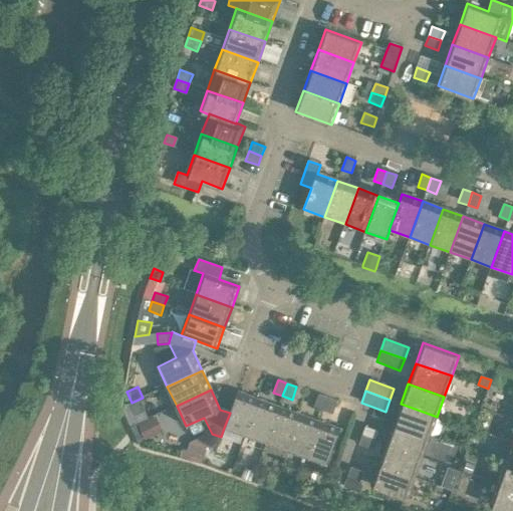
[(237,393),(230,413),(224,428),(245,436),(258,400),(237,393)]
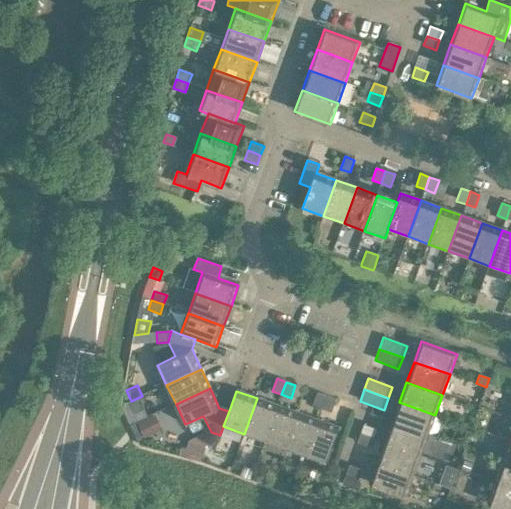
[(318,393),(313,406),(322,409),(327,397),(318,393)]
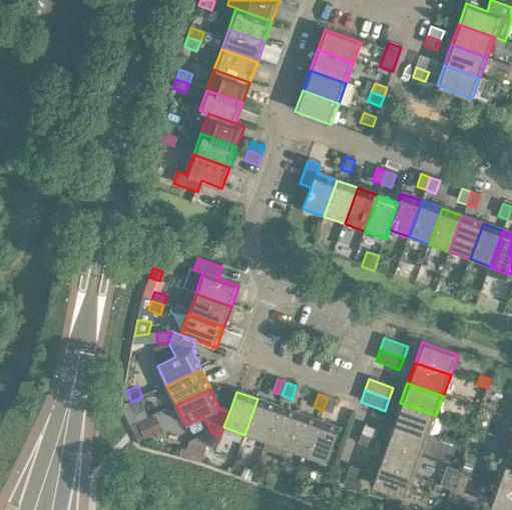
[(333,413),(337,401),(328,398),(323,410),(333,413)]
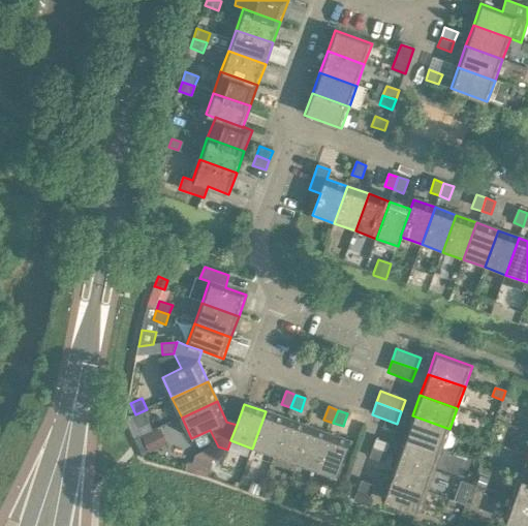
[(140,428),(149,424),(143,411),(133,415),(140,428)]
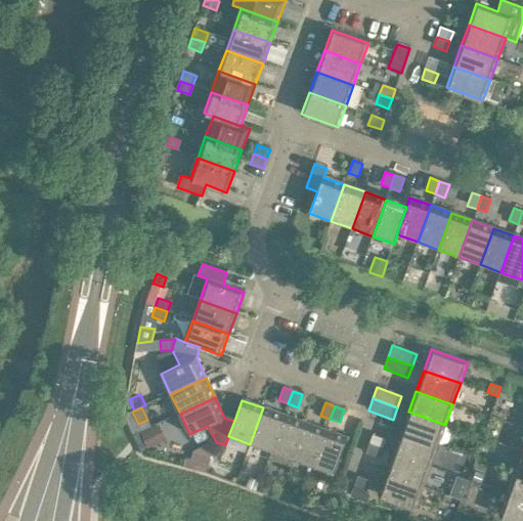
[(263,407),(250,444),(270,451),(284,416),(263,407)]
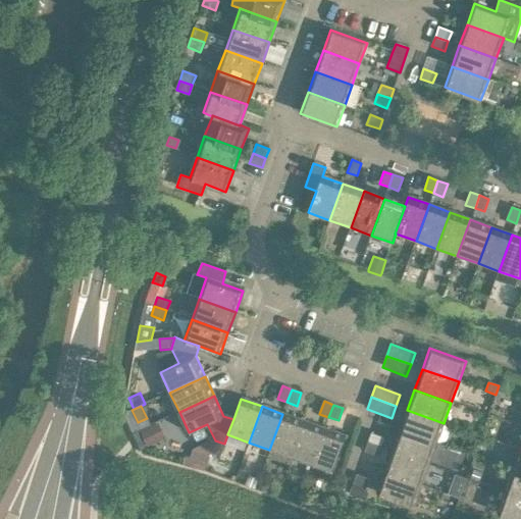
[(444,423),(407,410),(400,430),(436,444),(444,423)]
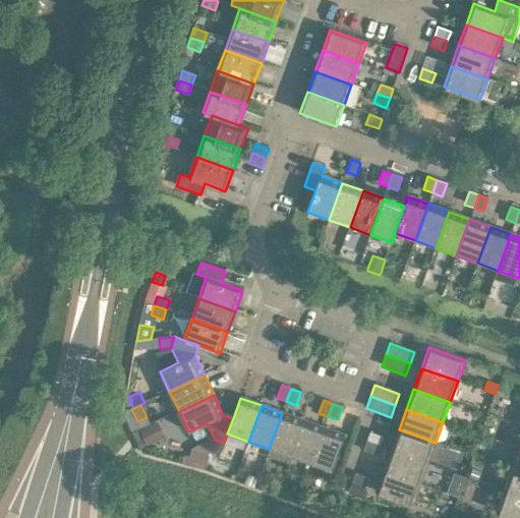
[(282,413),(269,449),(290,457),(303,420),(282,413)]
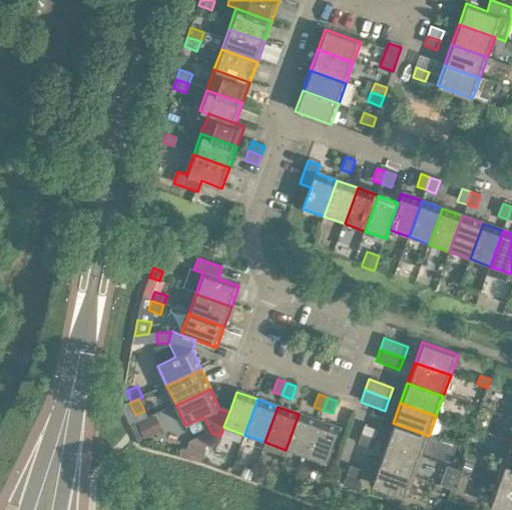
[(299,414),(286,450),(306,457),(319,421),(299,414)]
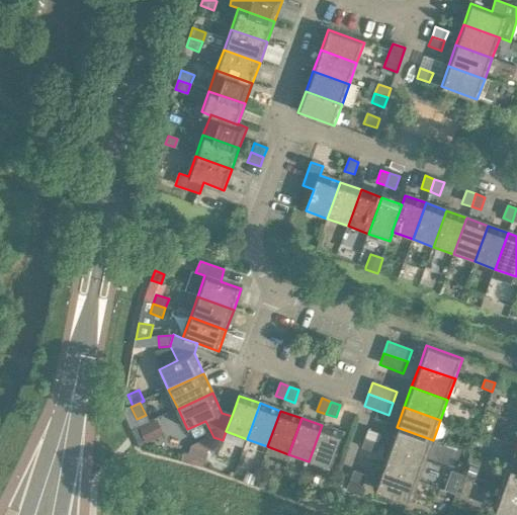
[(154,422),(136,430),(143,445),(161,437),(154,422)]
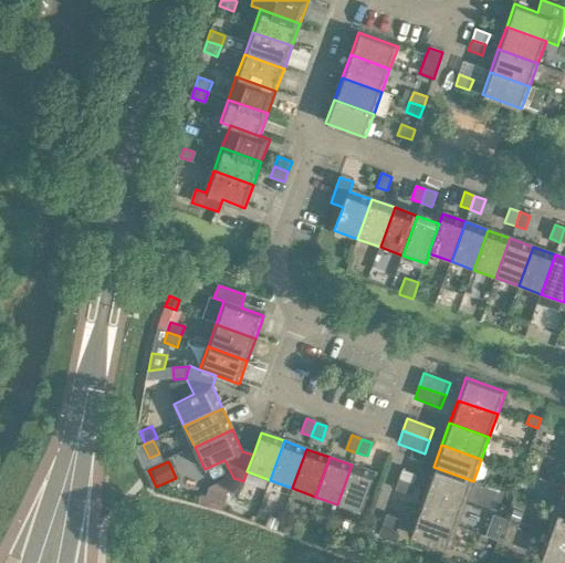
[(361,513),(375,473),(352,465),(337,504),(361,513)]
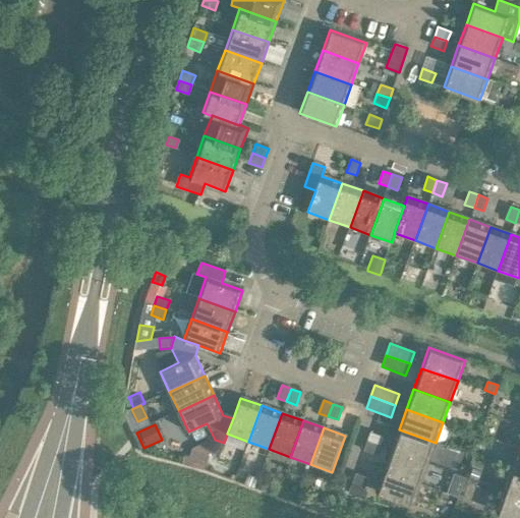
[(436,443),(399,429),(391,451),(427,464),(436,443)]
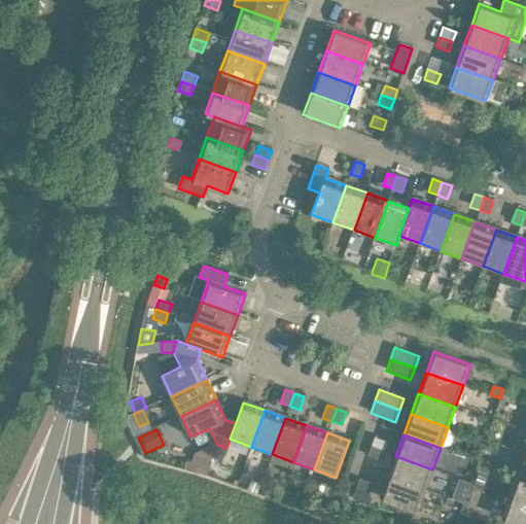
[(388,442),(375,438),(372,447),(384,452),(388,442)]
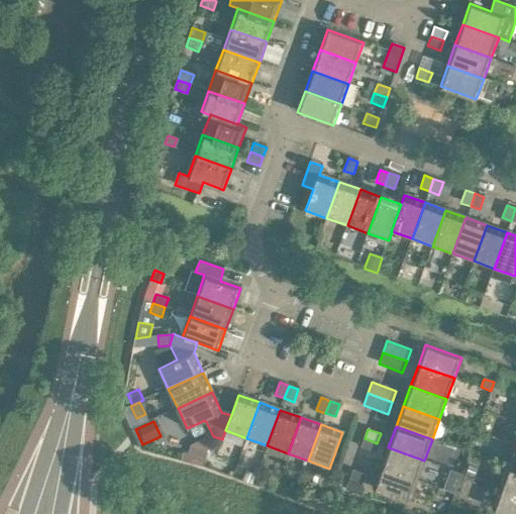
[(208,448),(218,452),(222,439),(213,436),(208,448)]
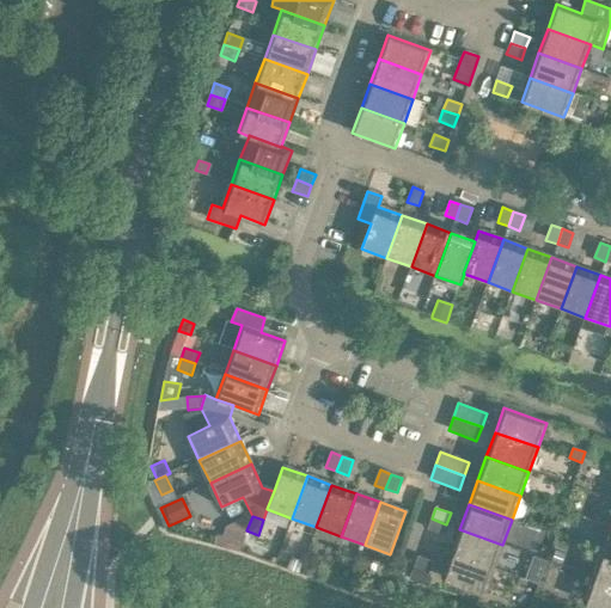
[(427,529),(443,535),(446,524),(432,519),(427,529)]
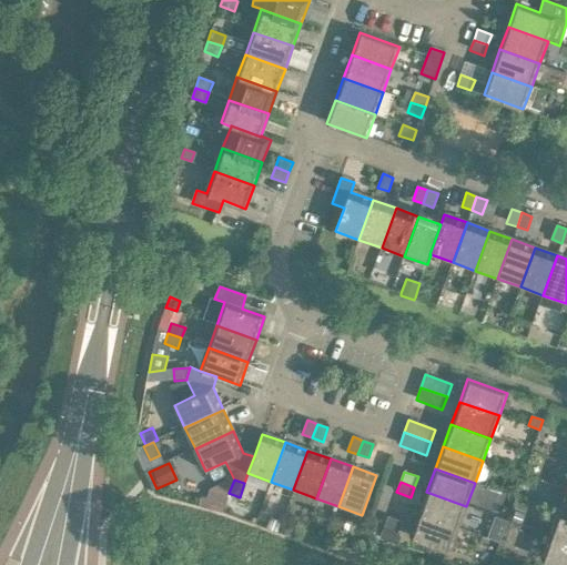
[(418,514),(458,528),(466,506),(426,492),(418,514)]
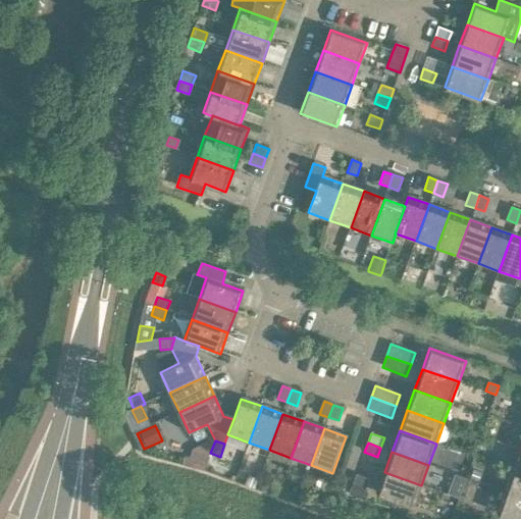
[(185,458),(183,466),(203,471),(207,463),(185,458)]
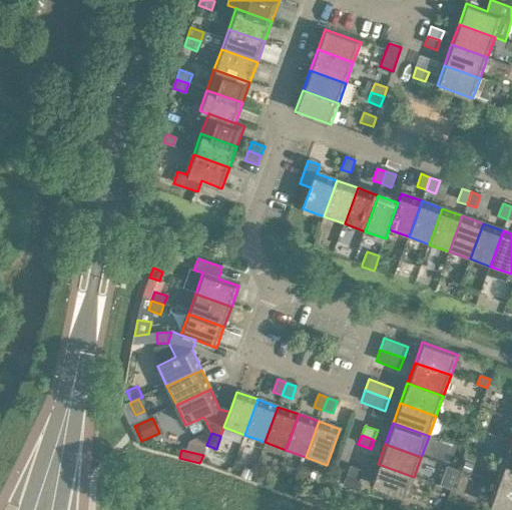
[(371,485),(406,498),(414,477),(378,464),(371,485)]
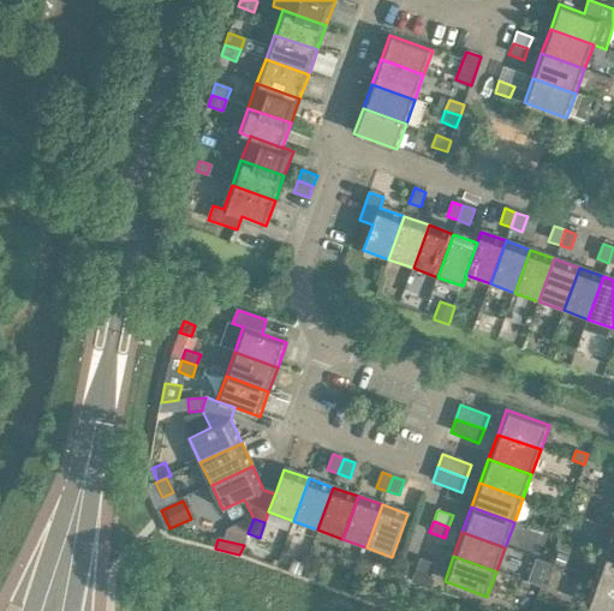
[(613,558),(604,556),(596,580),(613,586),(613,558)]
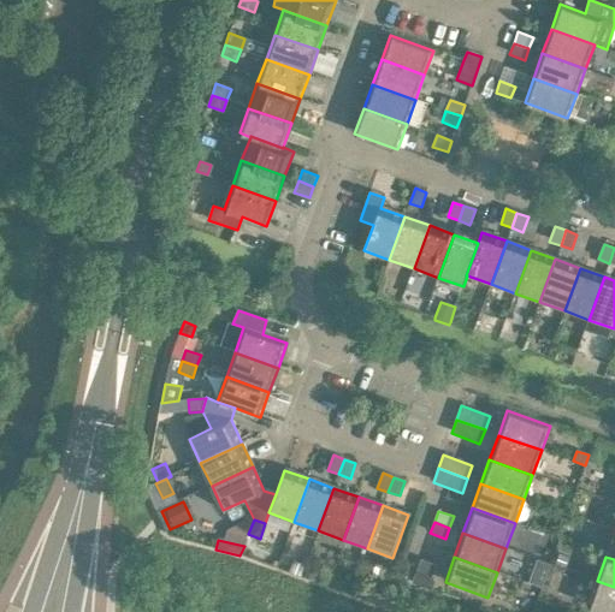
[(417,571),(431,577),(436,565),(420,560),(417,571)]
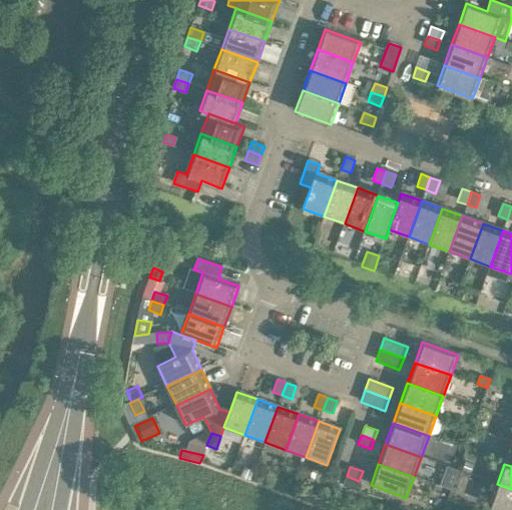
[(250,480),(253,471),(243,468),(240,477),(250,480)]
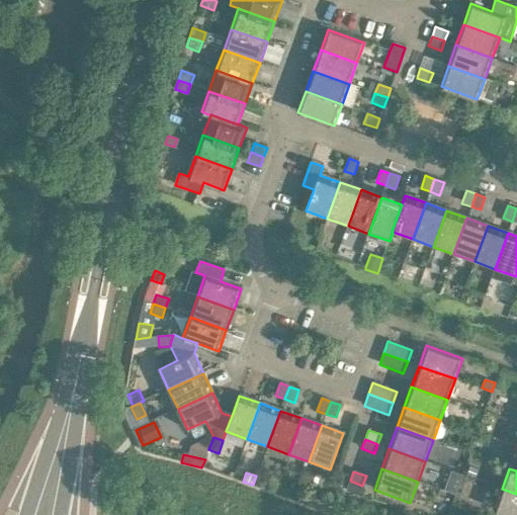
[(268,480),(259,477),(256,486),(264,490),(268,480)]
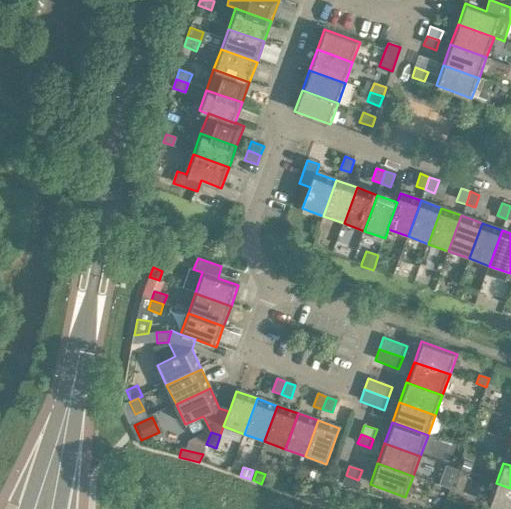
[(362,484),(345,478),(342,485),(359,491),(362,484)]
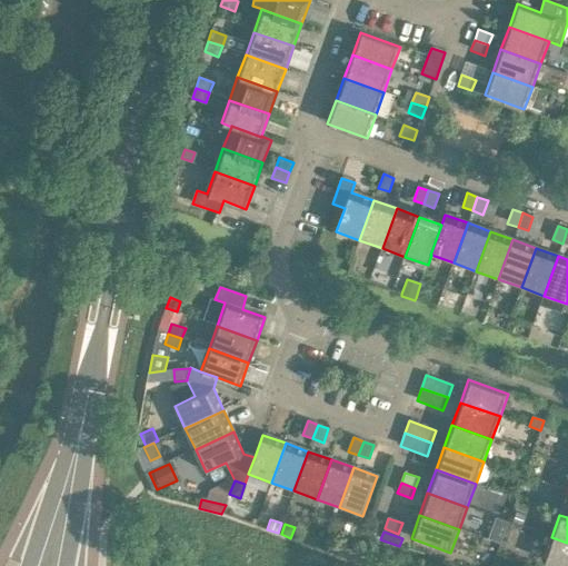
[(542,560),(557,565),(567,565),(567,543),(551,537),(542,560)]
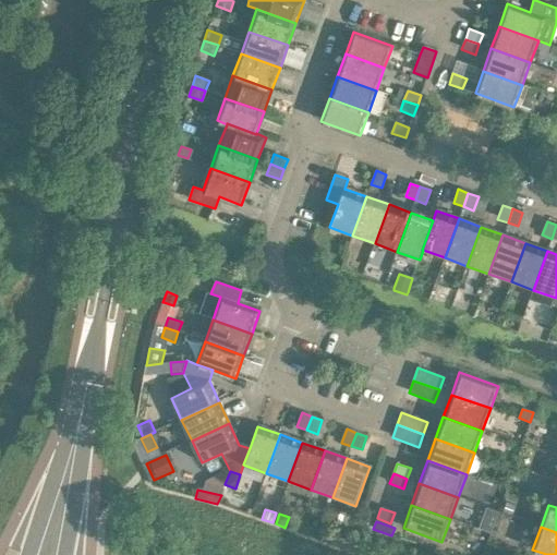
[(340,549),(349,552),(351,542),(347,541),(341,544),(340,549)]
